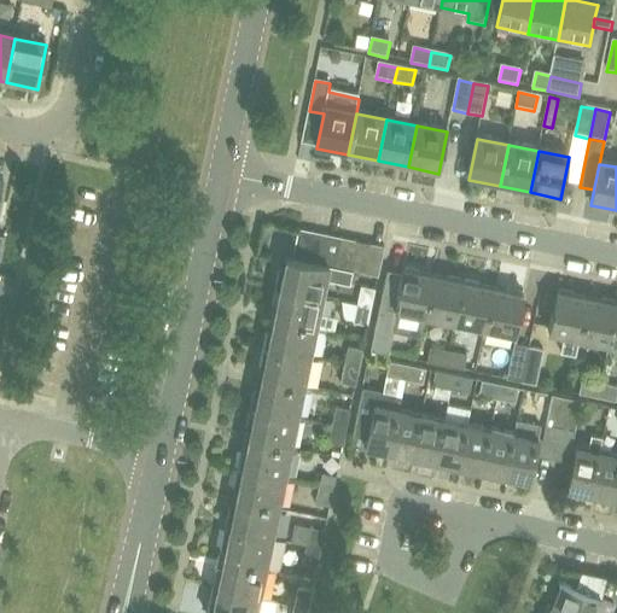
[(314,234),(301,232),(300,232),(294,261),(308,264),(314,234)]
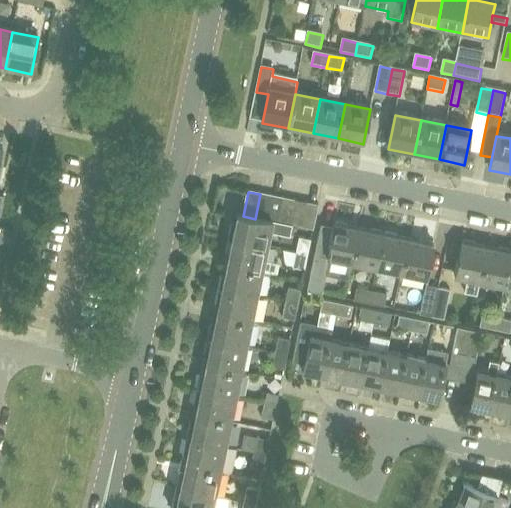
[(266,221),(272,197),(260,194),(255,219),(266,221)]
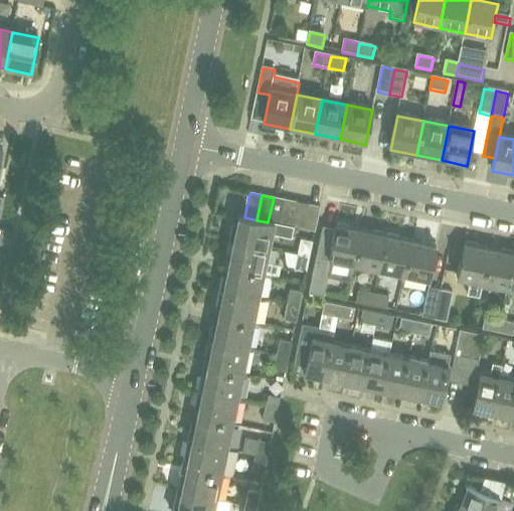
[(280,225),(286,200),(274,198),(268,222),(280,225)]
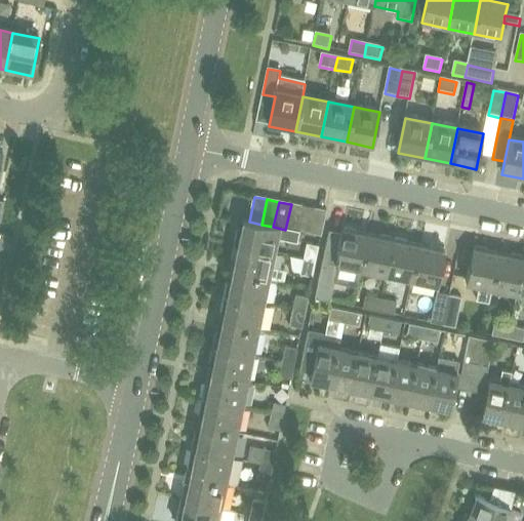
[(297,232),(303,207),(291,204),(285,230),(297,232)]
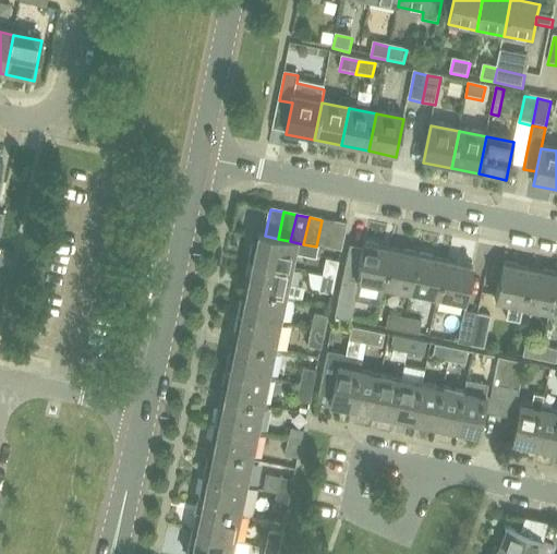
[(329,250),(335,223),(322,220),(316,247),(329,250)]
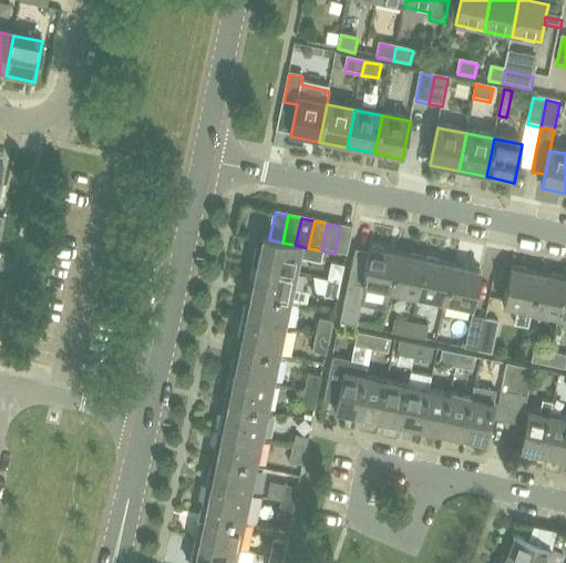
[(353,229),(340,226),(335,254),(348,256),(353,229)]
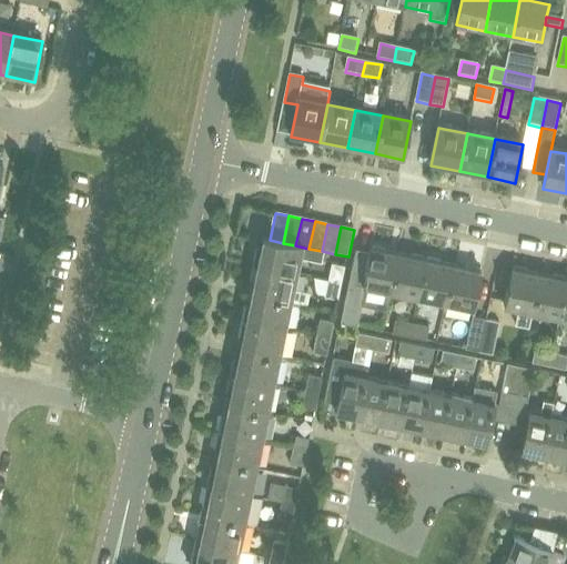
[(322,251),(309,249),(295,245),(283,243),(270,240),(264,239),(262,248),(259,247),(254,267),(297,275),(301,261),(319,264),(322,251)]
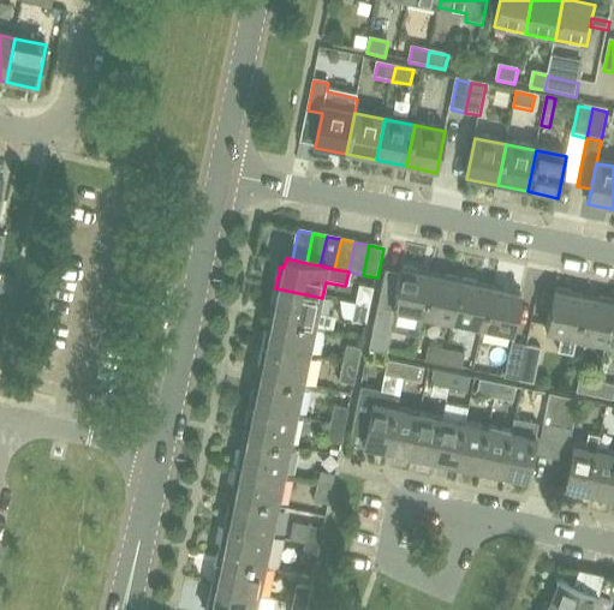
[(423,317),(433,276),(401,270),(399,283),(385,280),(370,351),(386,354),(395,311),(423,317)]
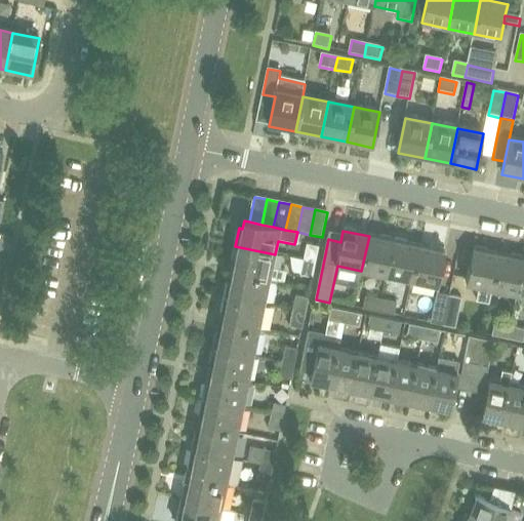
[(0,251),(9,253),(13,237),(0,234),(0,251)]
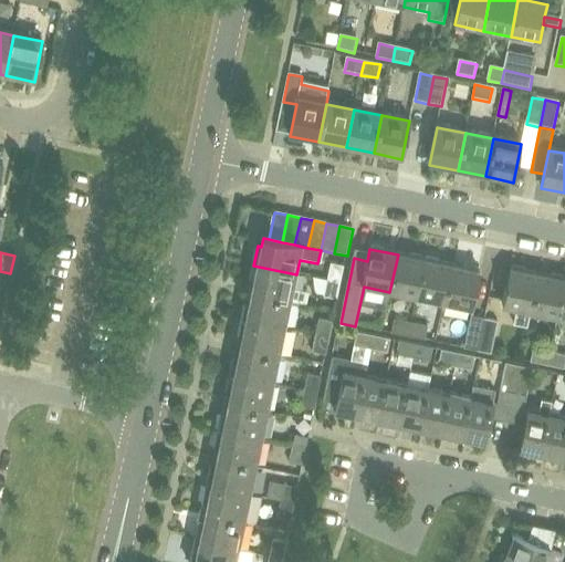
[(417,298),(425,260),(398,255),(389,292),(417,298)]
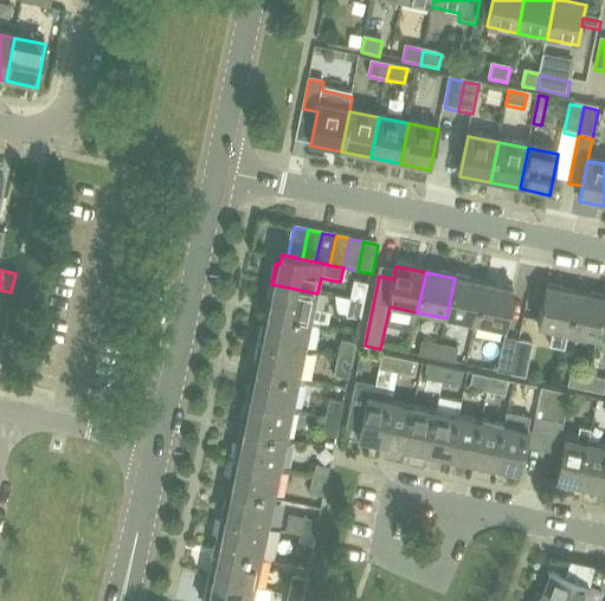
[(476,324),(484,284),(455,278),(446,318),(476,324)]
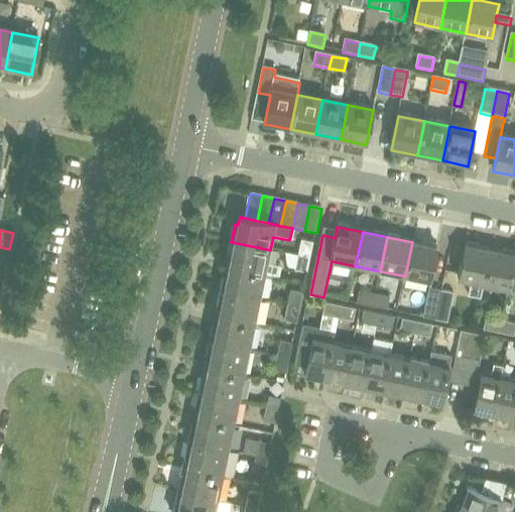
[(145,239),(137,238),(134,254),(142,256),(145,239)]
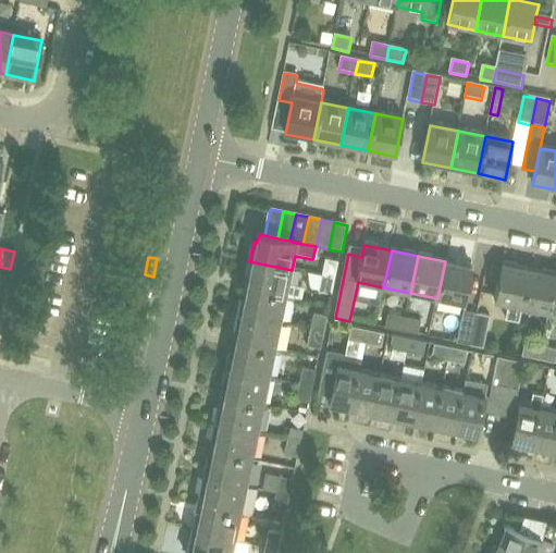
[(322,277),(335,280),(340,263),(326,260),(322,277)]
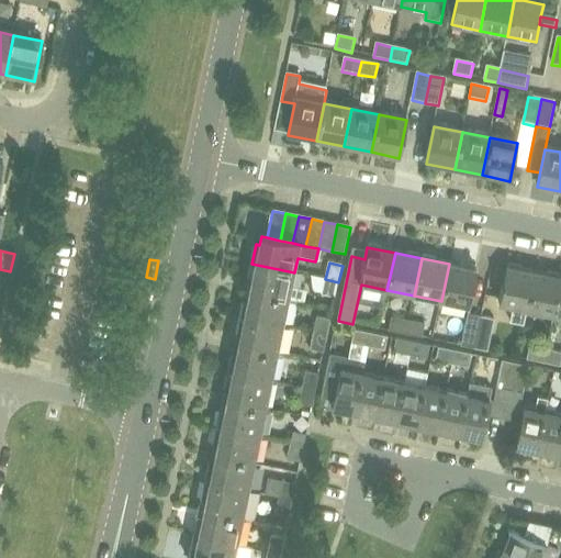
[(291,288),(294,272),(251,264),(247,283),(250,285),(249,292),(288,300),(304,303),(306,291),(291,288)]
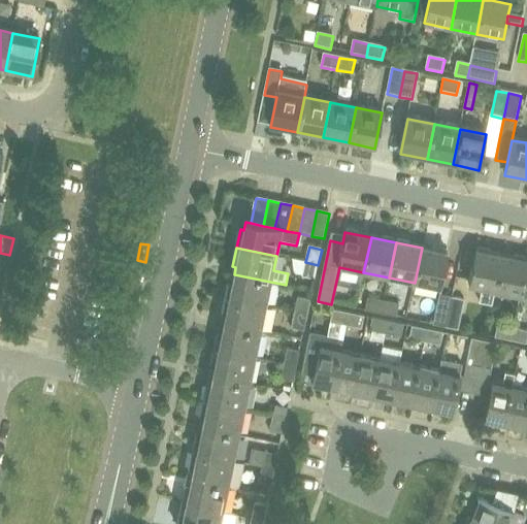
[(422,248),(415,283),(440,289),(448,253),(422,248)]
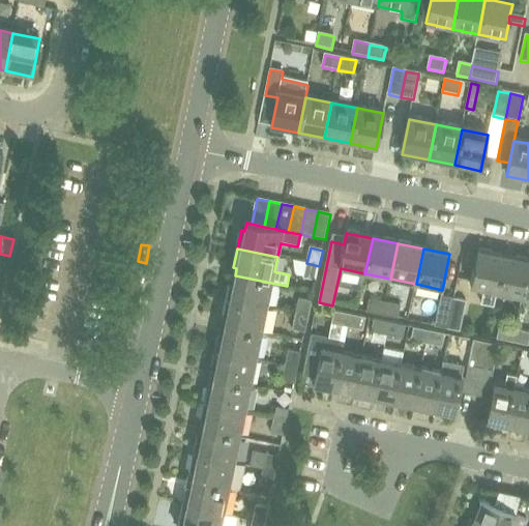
[(494,308),(497,293),(504,257),(478,252),(471,287),(485,290),(481,304),(494,308)]
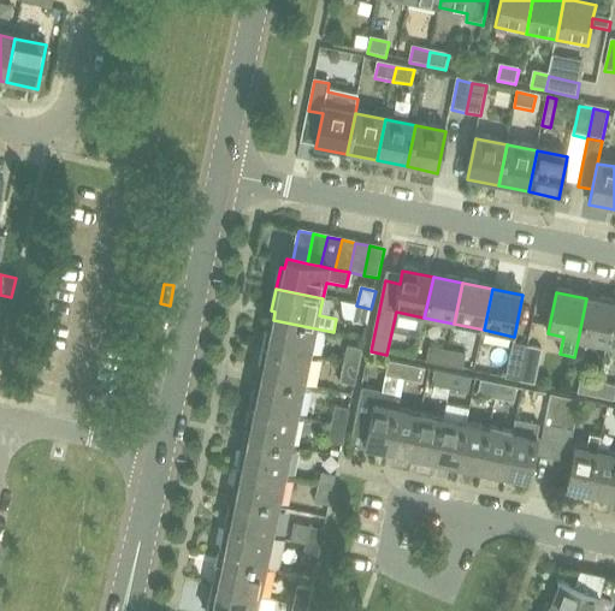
[(608,346),(614,312),(614,304),(586,298),(578,340),(608,346)]
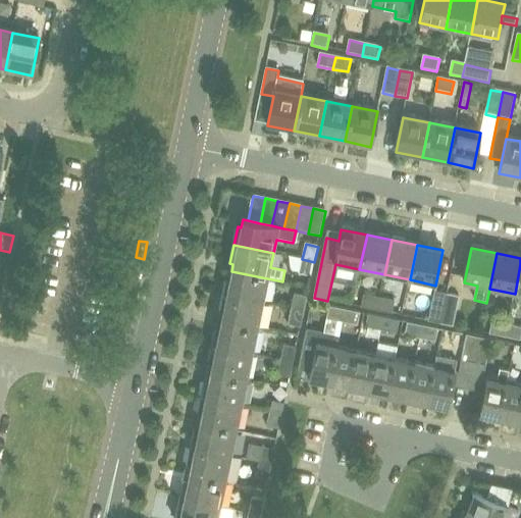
[(311,277),(314,262),(302,259),(299,274),(311,277)]
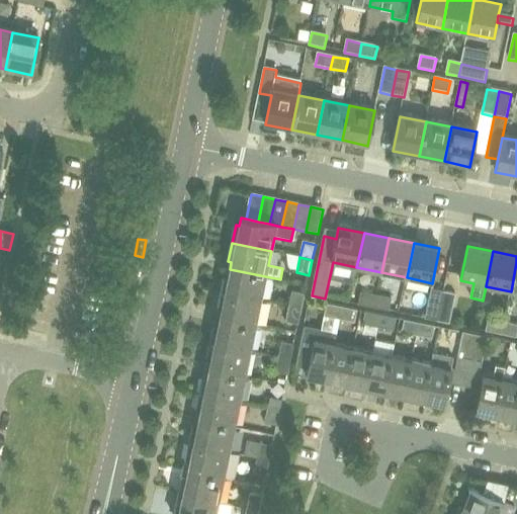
[(260,302),(265,276),(230,269),(229,276),(225,275),(221,293),(260,302)]
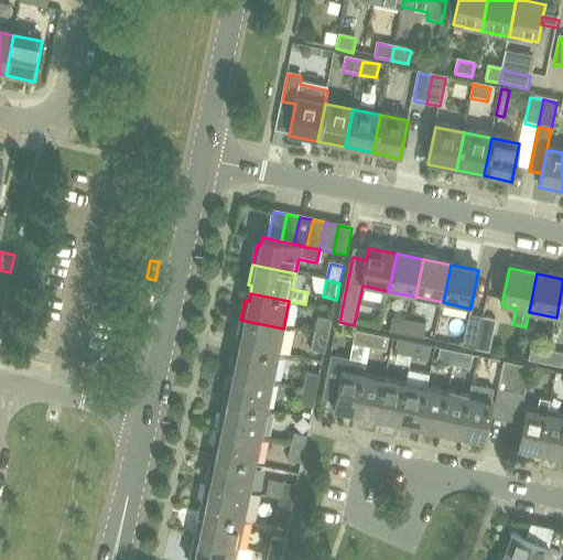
[(482,323),(483,320),(469,316),(463,348),(476,351),(482,323)]
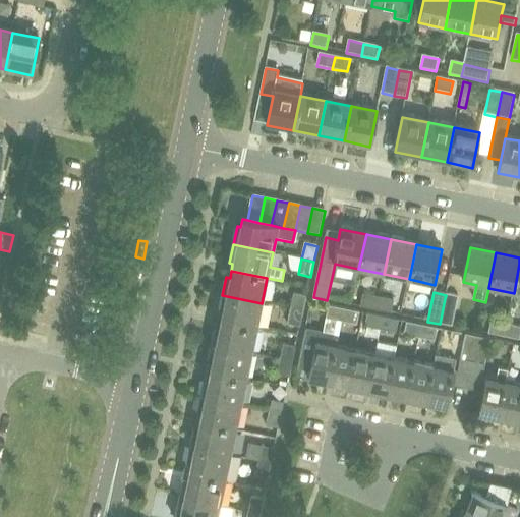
[(291,309),(303,312),(306,297),(294,294),(291,309)]
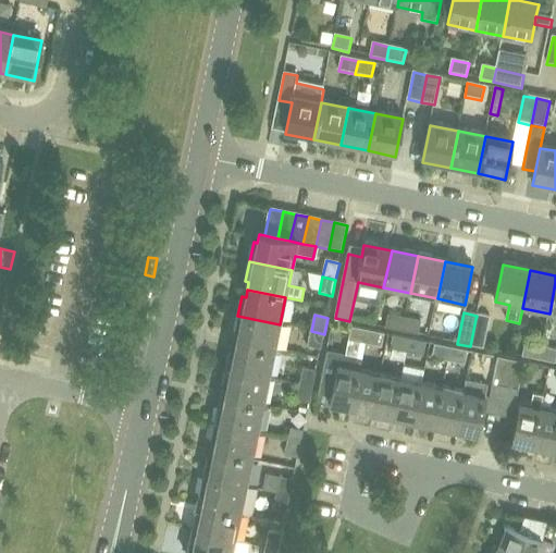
[(274,352),(280,324),(237,316),(233,335),(237,336),(236,344),(274,352)]
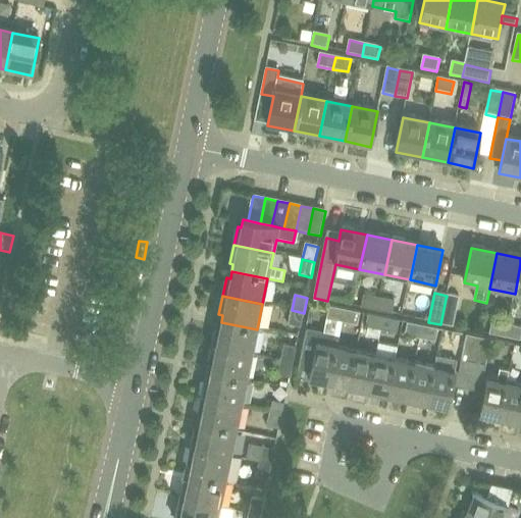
[(377,311),(379,299),(364,296),(361,308),(377,311)]
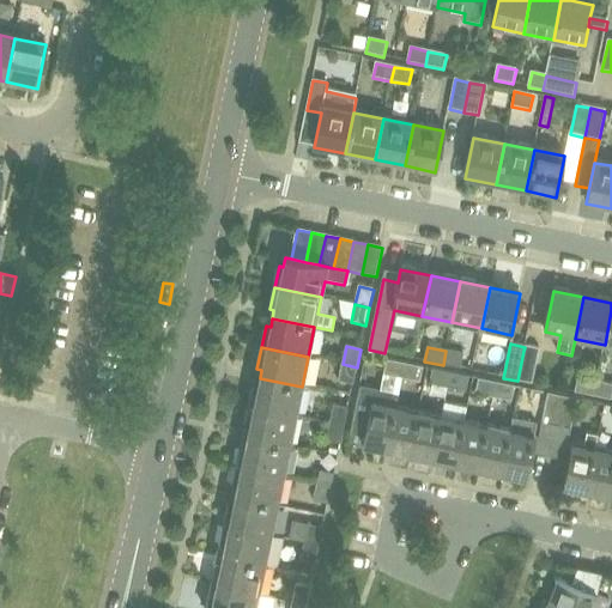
[(523,351),(517,381),(532,384),(539,350),(525,347),(523,351)]
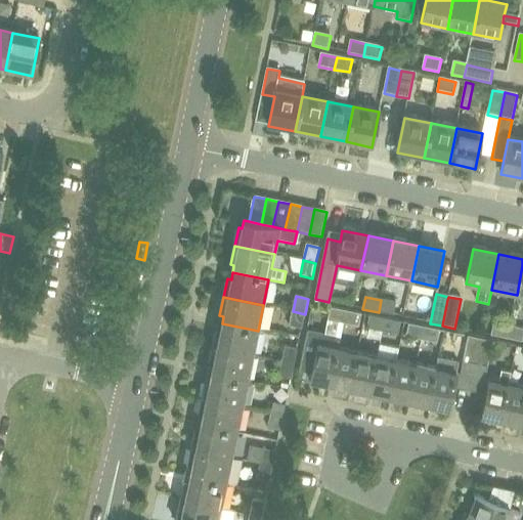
[(381,300),(379,312),(394,315),(396,303),(381,300)]
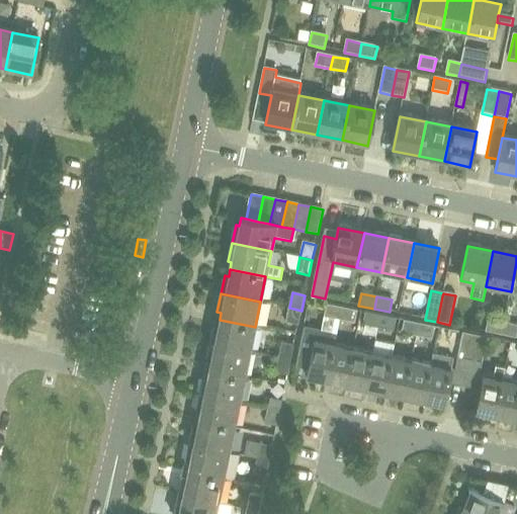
[(340,321),(342,309),(327,306),(325,318),(340,321)]
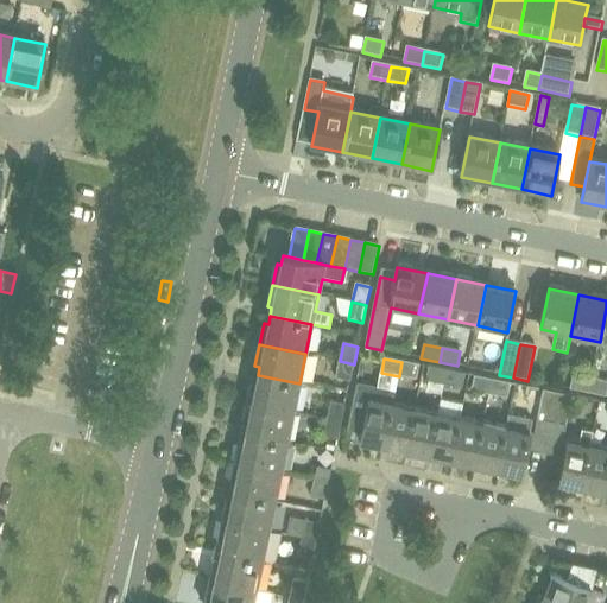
[(351,382),(354,365),(340,361),(336,379),(351,382)]
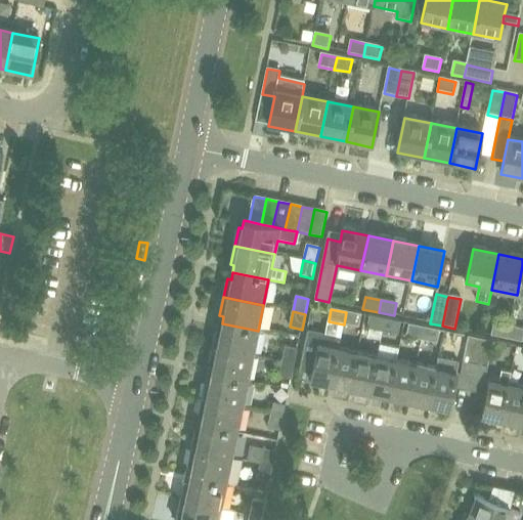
[(346,312),(344,325),(359,328),(361,315),(346,312)]
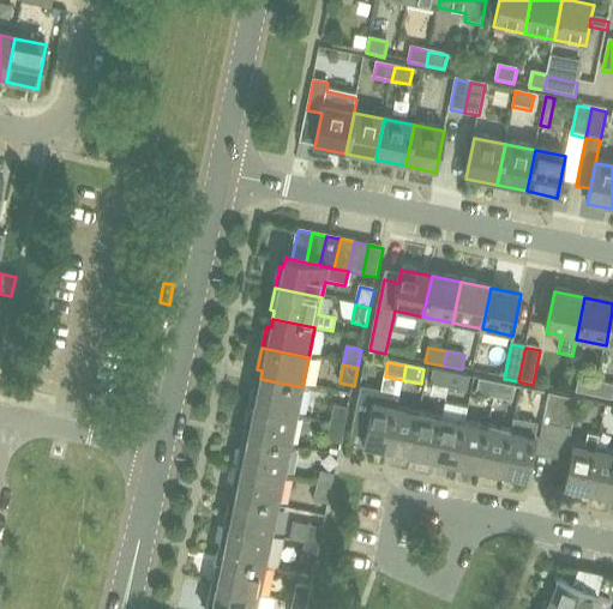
[(449,390),(452,375),(433,372),(431,386),(449,390)]
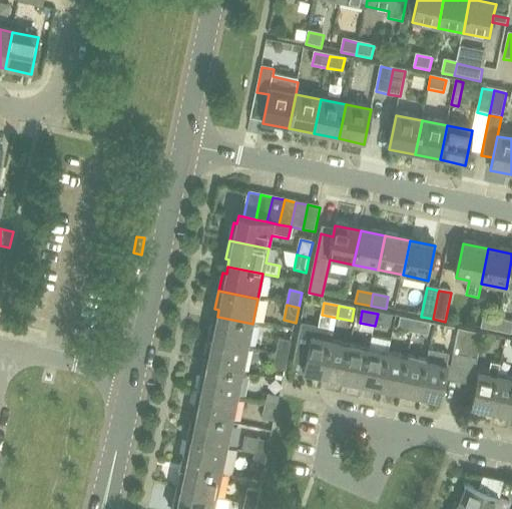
[(378,314),(375,326),(390,329),(393,317),(378,314)]
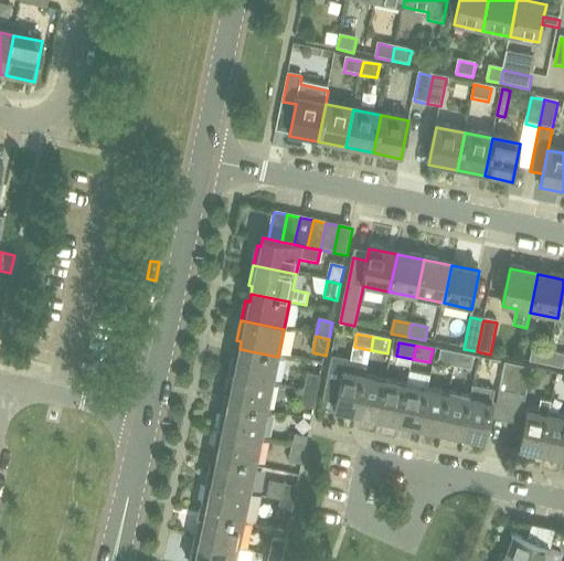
[(273,384),(278,357),(240,349),(237,357),(234,356),(230,376),(273,384)]
